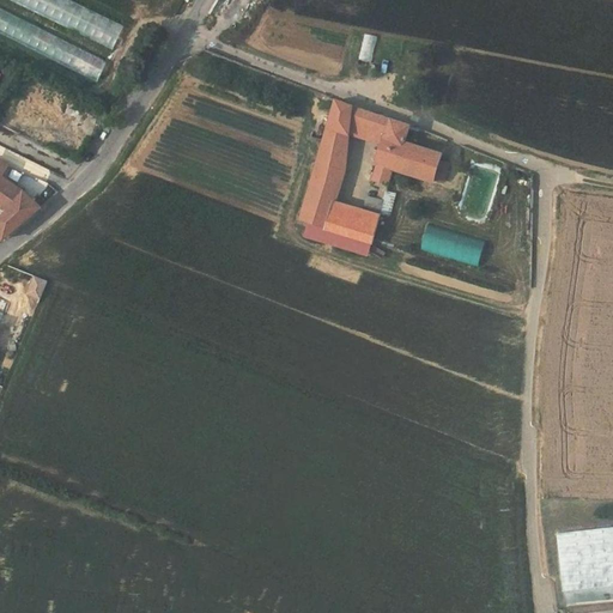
[(7,0),(114,52),(126,26),(71,0),(7,0)]
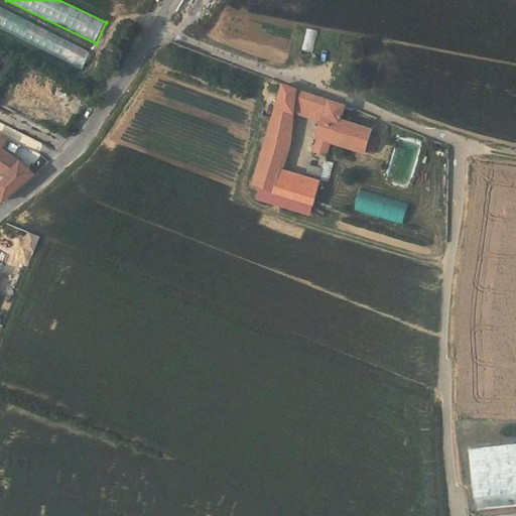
[(0,28),(83,70),(93,50),(0,4),(0,28)]
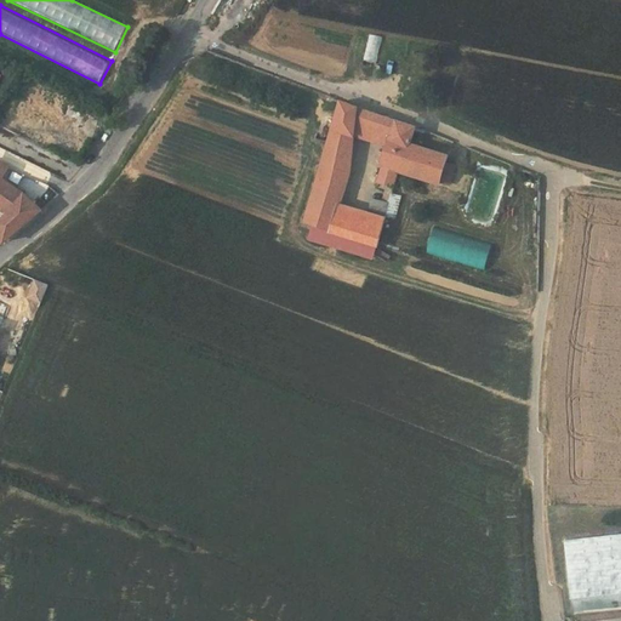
[(370,34),(364,62),(377,64),(385,38),(370,34)]
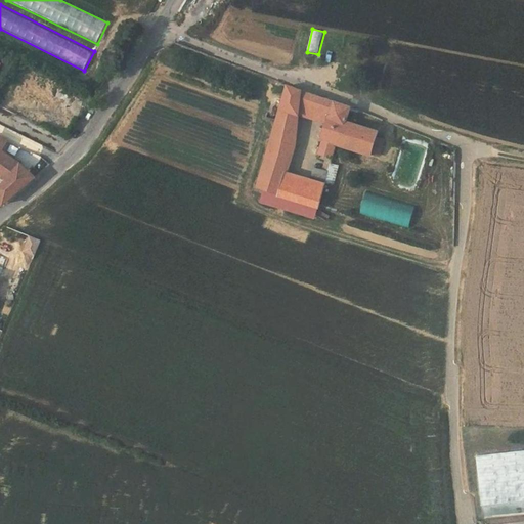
[(287,173),(296,145),(299,114),(329,123),(335,102),(289,85),(258,187),(280,194),(319,207),(325,184),(311,180),(287,173)]
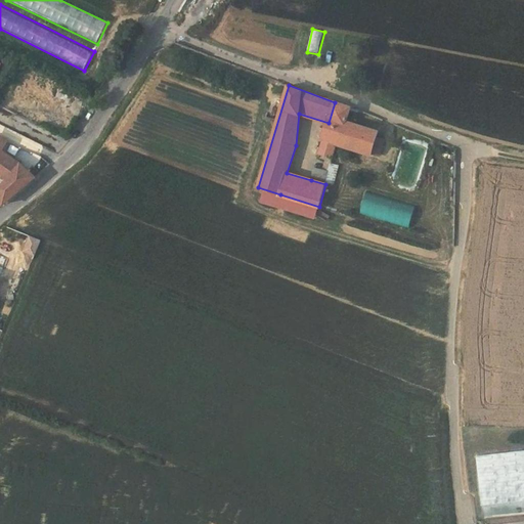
[(329,123),(322,138),(324,139),(320,154),(326,156),(333,158),(337,143),(372,155),(373,154),(377,137),(379,131),(348,121),(351,107),(335,102),(329,123)]
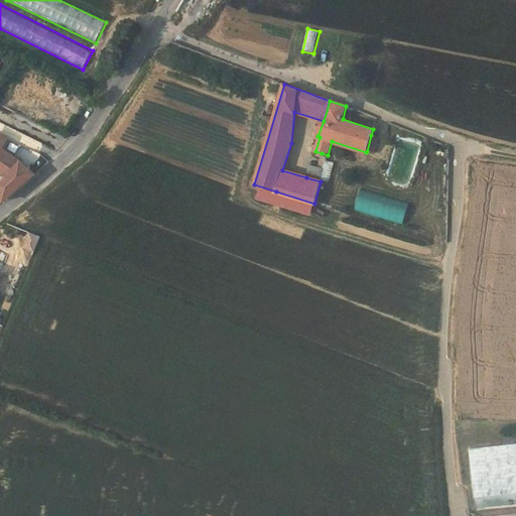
[(0,196),(5,202),(35,175),(21,161),(2,149),(8,140),(0,134),(0,170),(8,176),(5,180),(0,184),(0,196)]
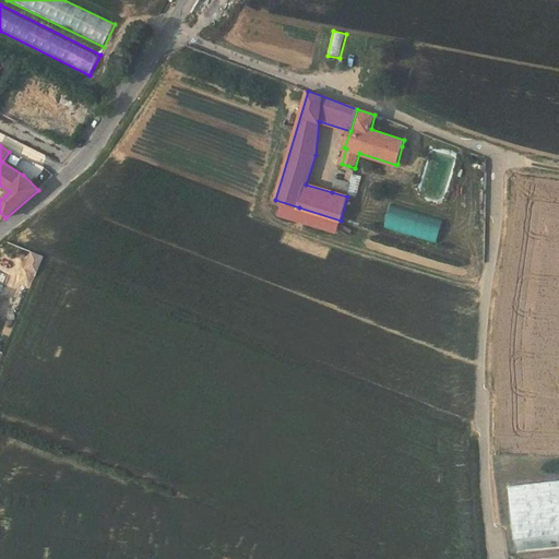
[(405,166),(409,149),(402,146),(397,164),(405,166)]
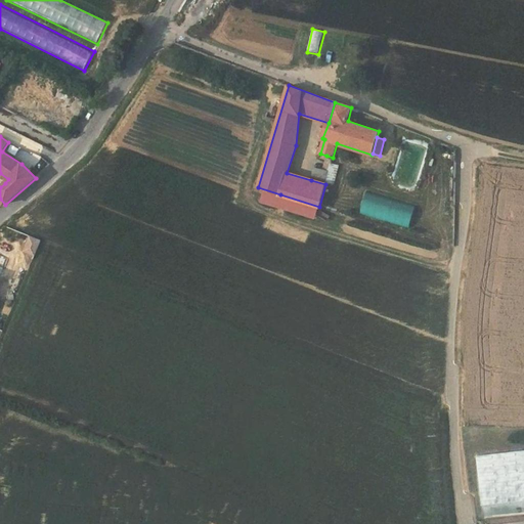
[(322,170),(315,167),(311,180),(325,184),(333,158),(326,156),(322,170)]
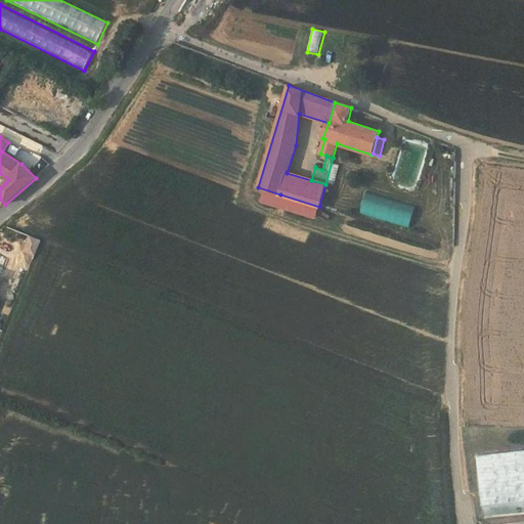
[(24,242),(16,238),(14,245),(22,248),(24,242)]
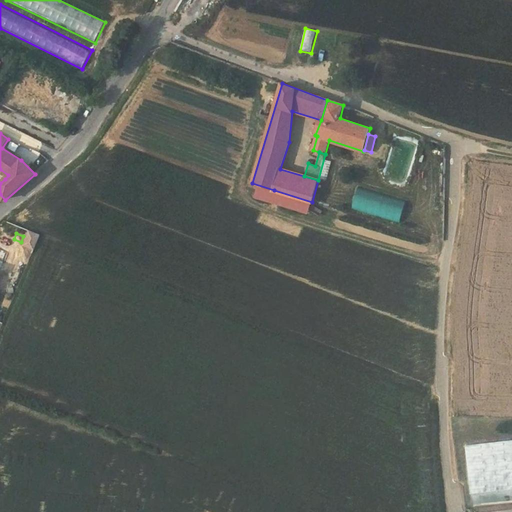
[(511,439),(464,446),(470,493),(511,487),(511,439)]
